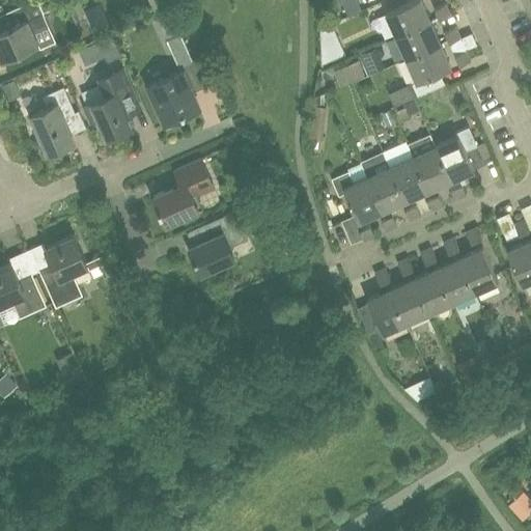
[(50,25),(44,12),(38,0),(32,0),(9,10),(16,24),(0,30),(0,53),(3,59),(39,44),(34,31),(50,25)]
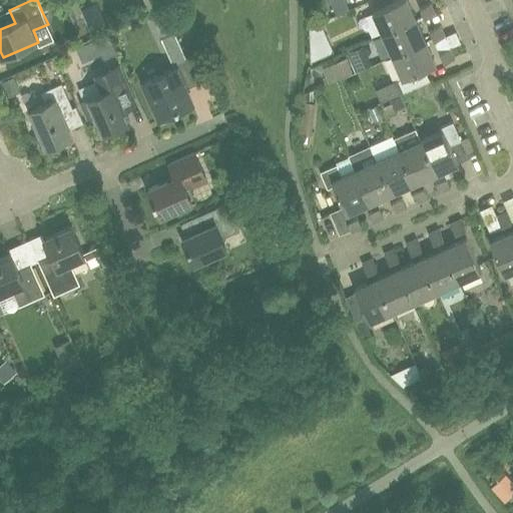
[(349,9),(345,0),(329,0),(337,15),(349,9)]
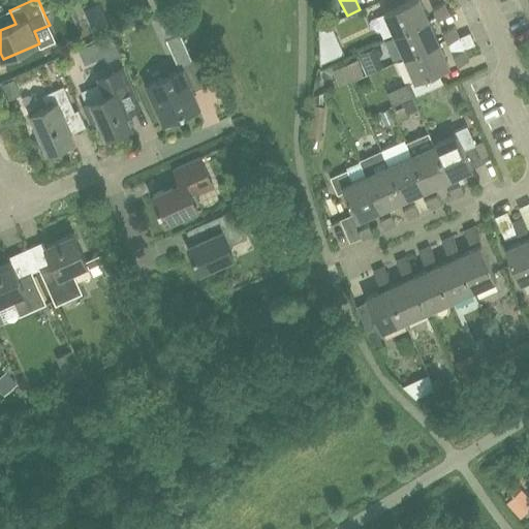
[(419,0),(408,0),(384,11),(395,34),(428,20),(419,0)]
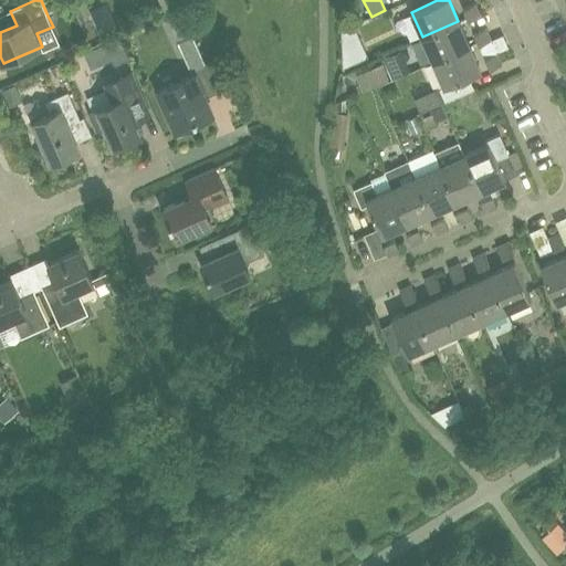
[(468,20),(480,14),(474,3),(462,9),(468,20)]
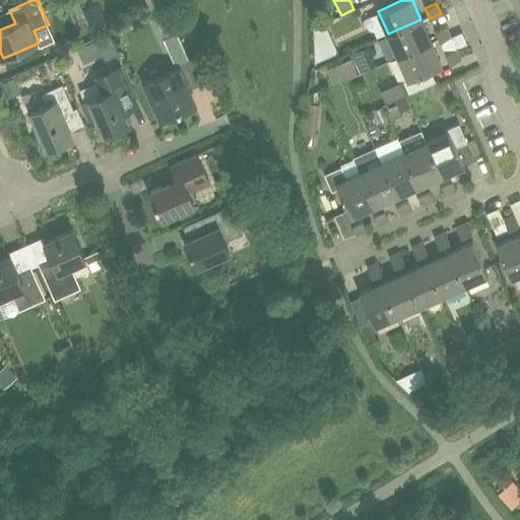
[(98,6),(84,10),(91,35),(105,30),(98,6)]
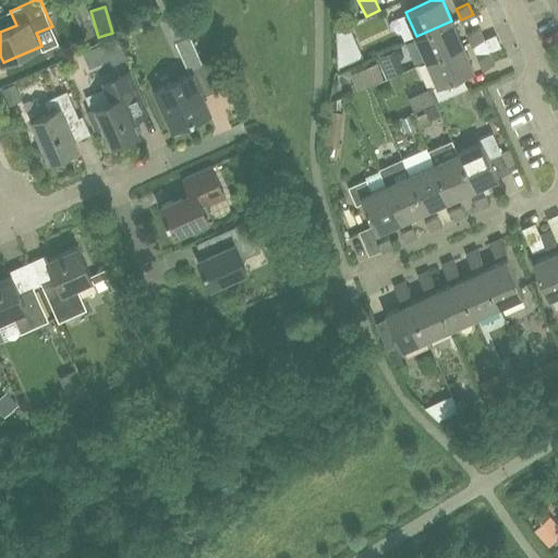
[(451,21),(416,36),(427,60),(462,45),(451,21)]
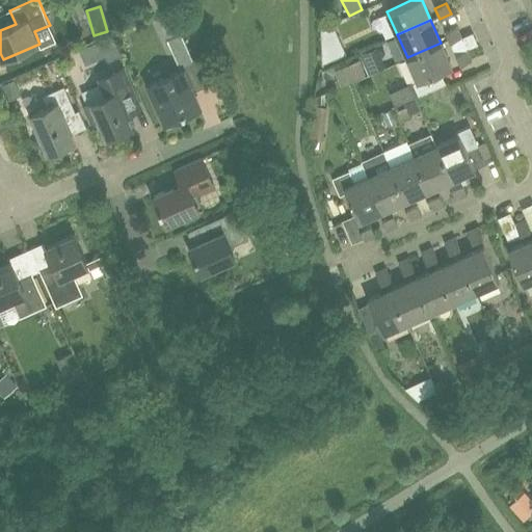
[(321,47),(339,40),(331,25),(321,29),(321,47)]
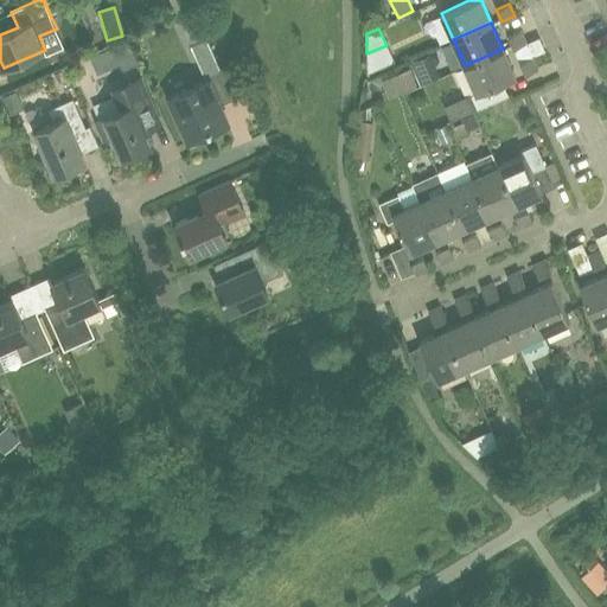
[(521,30),(508,36),(513,49),(526,43),(521,30)]
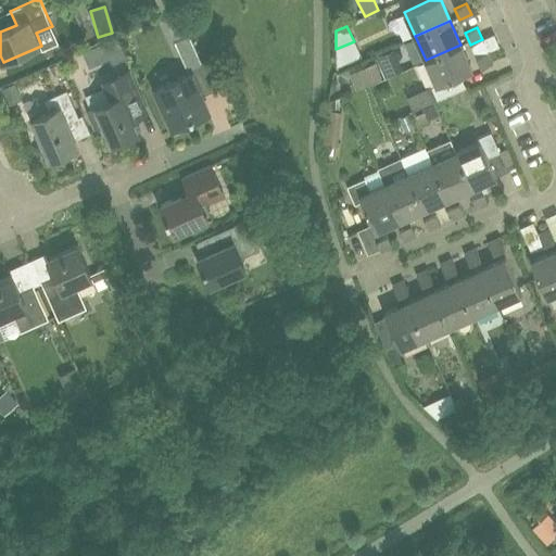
[(201,61),(188,34),(174,40),(187,67),(201,61)]
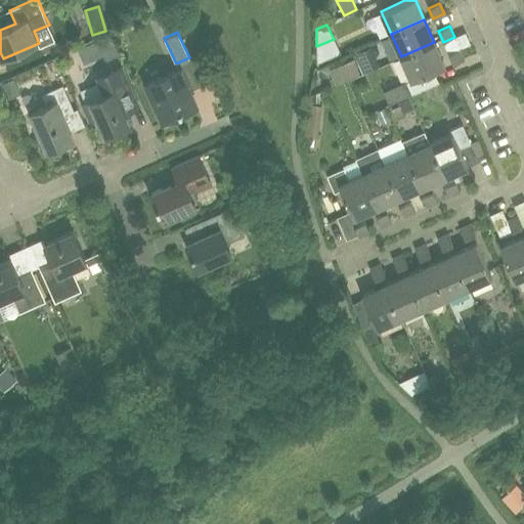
[(444,66),(434,42),(401,56),(410,79),(406,81),(411,93),(438,82),(433,71),(444,66)]
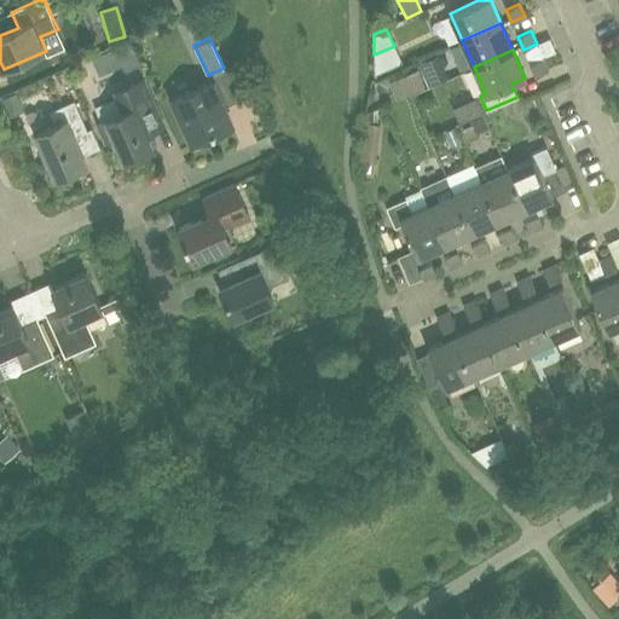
[(543,58),(530,64),(536,76),(548,70),(543,58)]
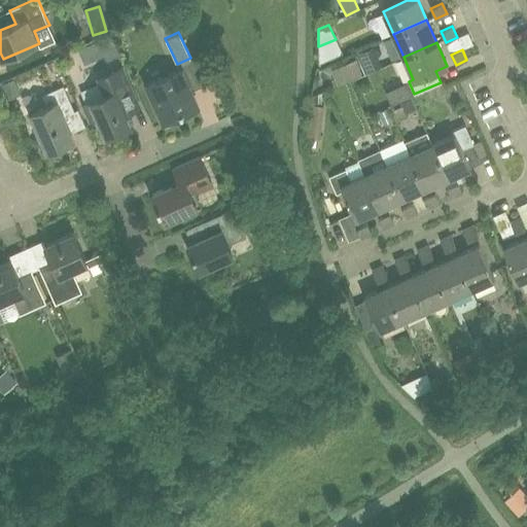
[(341,64),(347,80),(363,73),(357,58),(341,64)]
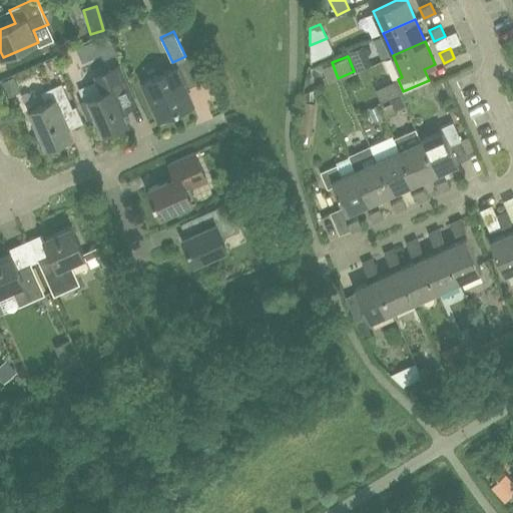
[(127,121),(122,111),(137,105),(120,66),(96,77),(103,93),(82,102),(89,118),(96,114),(104,132),(127,121)]
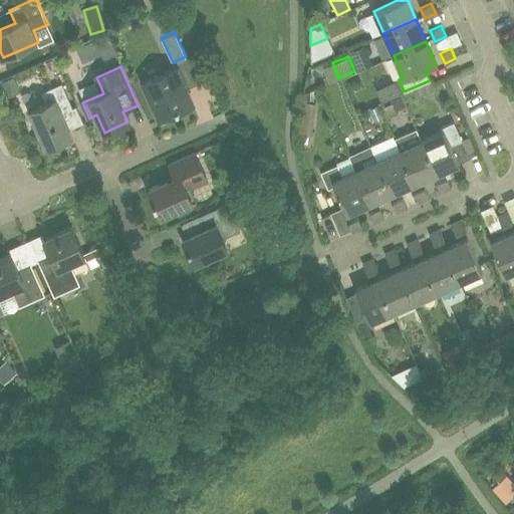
[(145,81),(161,117),(163,121),(177,115),(175,111),(192,103),(176,67),(145,81)]
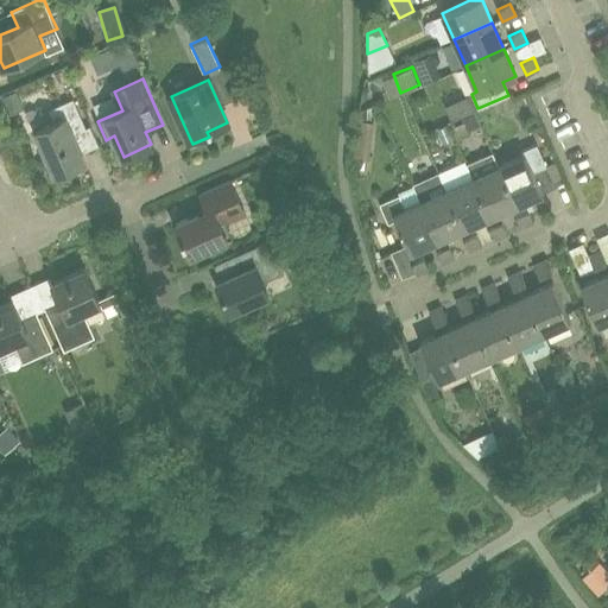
[(445,103),(450,118),(476,109),(472,95),(445,103)]
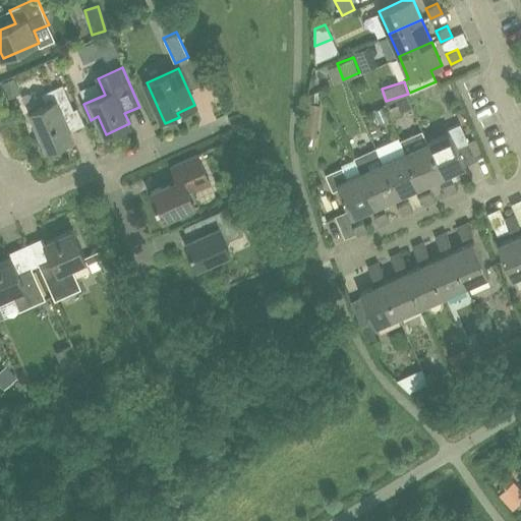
[(62,115),(73,110),(62,84),(43,94),(48,105),(32,112),(48,149),(72,137),(62,115)]
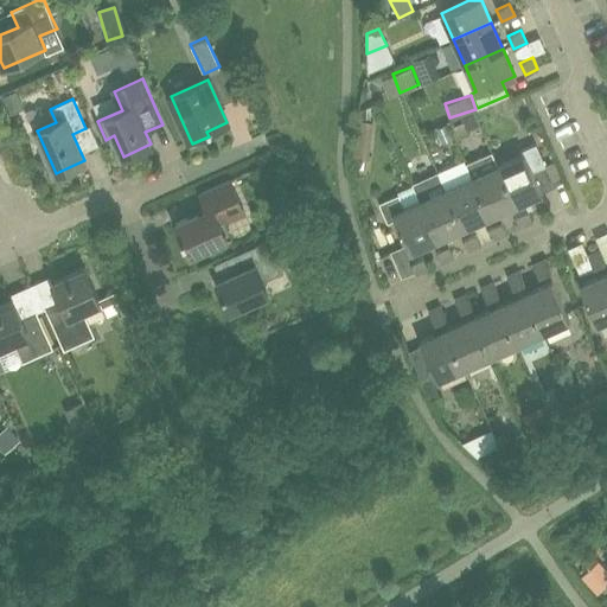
[(473,112),(460,116),(467,132),(479,127),(473,112)]
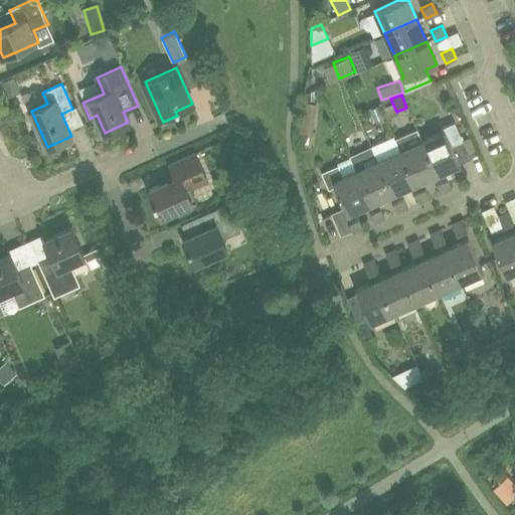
[(313,103),(303,102),(301,117),(315,119),(317,104),(313,103)]
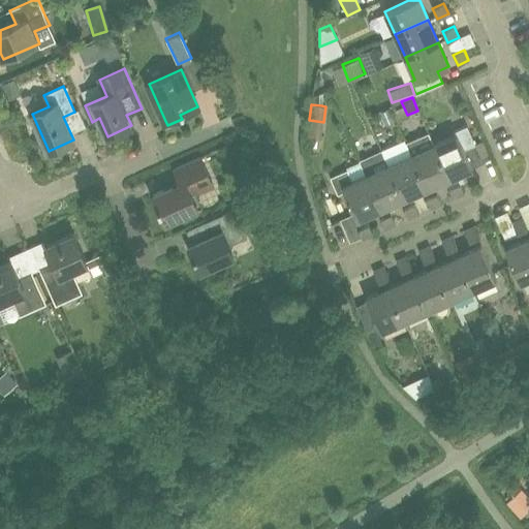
[(434,145),(433,145),(448,179),(445,180),(454,198),(464,194),(460,183),(461,177),(460,174),(472,168),(463,149),(474,144),(466,126),(454,131),(456,135),(434,145)]
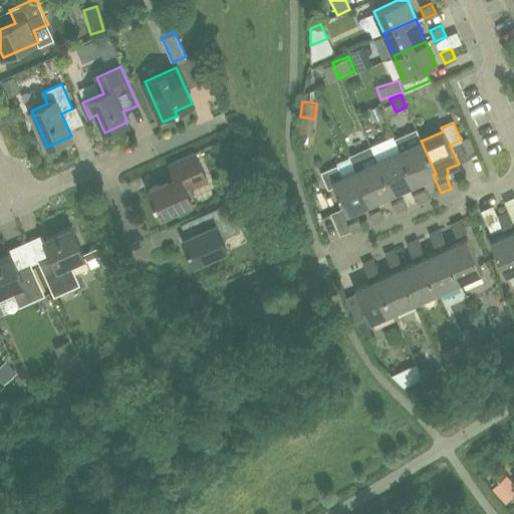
[(400,151),(399,151),(414,184),(433,175),(436,174),(421,141),(422,141),(417,130),(416,131),(395,140),(400,151)]
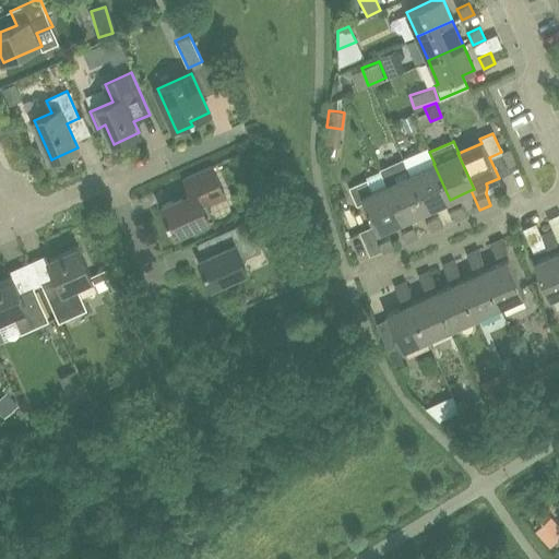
[(380,171),(379,171),(385,186),(402,222),(405,229),(402,230),(407,242),(419,238),(413,223),(416,221),(414,216),(426,211),(411,175),(403,157),(379,168),(380,171)]
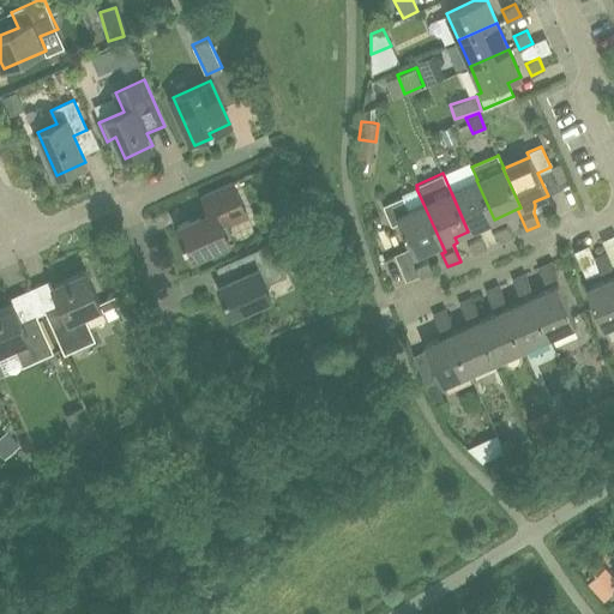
[(468,232),(494,220),(476,180),(451,192),(468,232)]
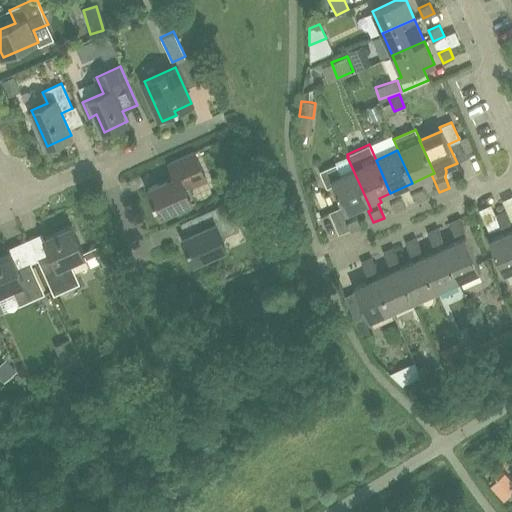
[(175,176),(148,188),(161,216),(192,201),(186,188),(206,179),(194,152),(169,163),(175,176)]
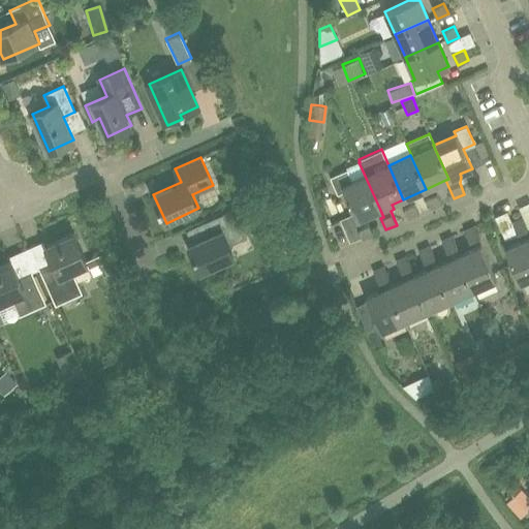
[(365,176),(359,162),(347,167),(347,169),(331,177),(338,193),(344,191),(356,220),(378,211),(380,210),(365,176)]
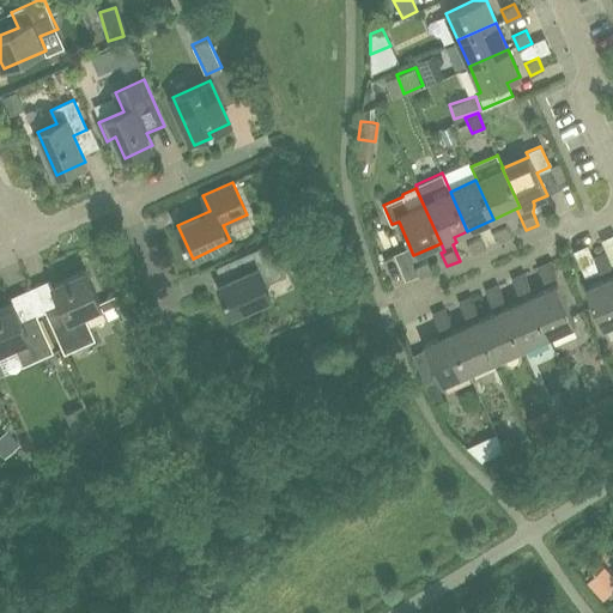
[(511,237),(507,224),(493,230),(499,242),(511,237)]
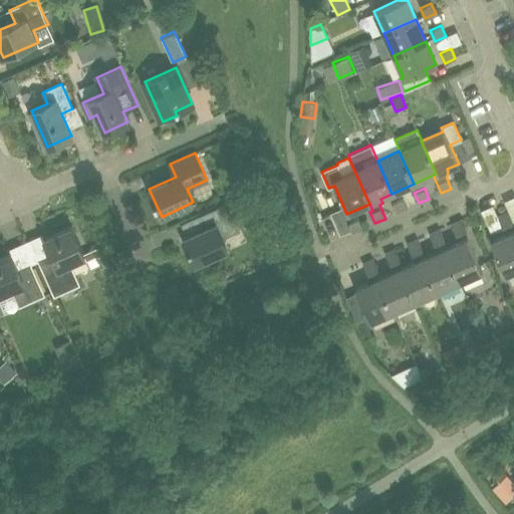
[(407,209),(403,198),(392,203),(397,214),(407,209)]
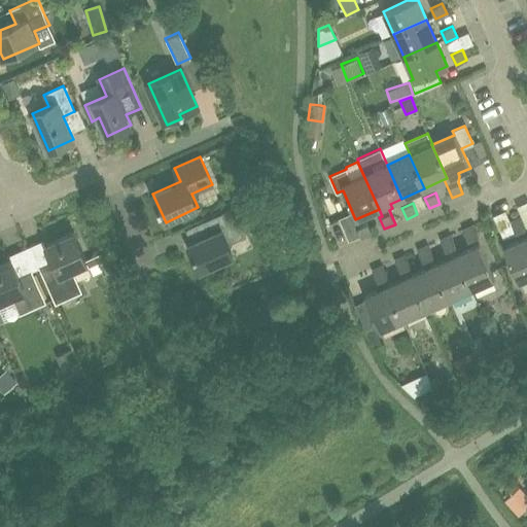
[(192,242),(188,244),(195,256),(196,256),(202,269),(233,254),(227,244),(245,236),(232,208),(205,220),(211,234),(192,242)]
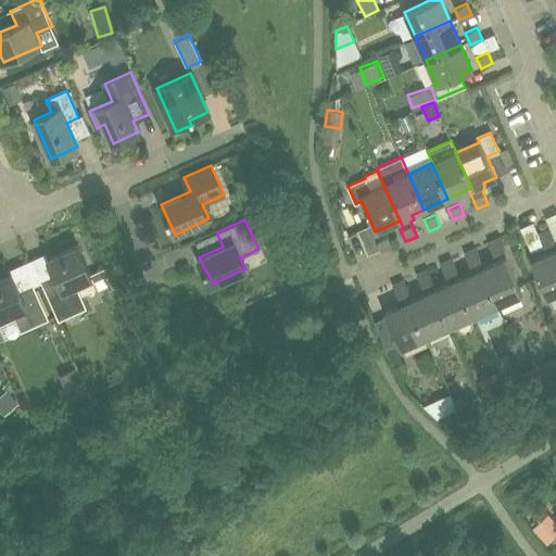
[(548,229),(538,234),(543,247),(554,241),(548,229)]
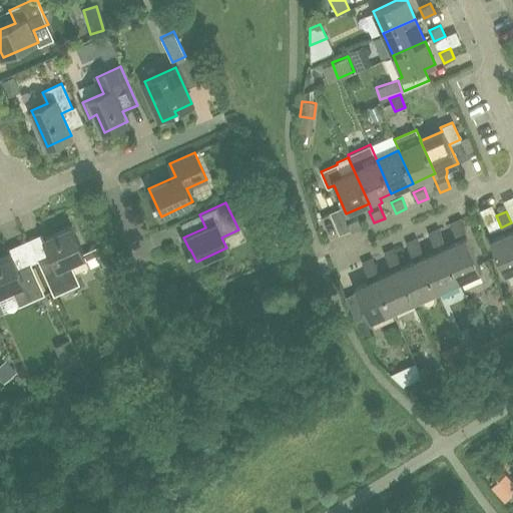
[(352,232),(362,228),(357,217),(347,222),(352,232)]
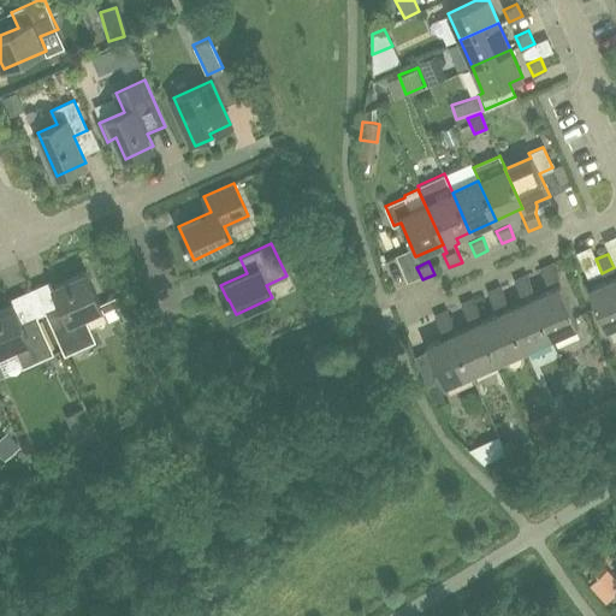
[(540,268),(546,282),(558,276),(552,262),(540,268)]
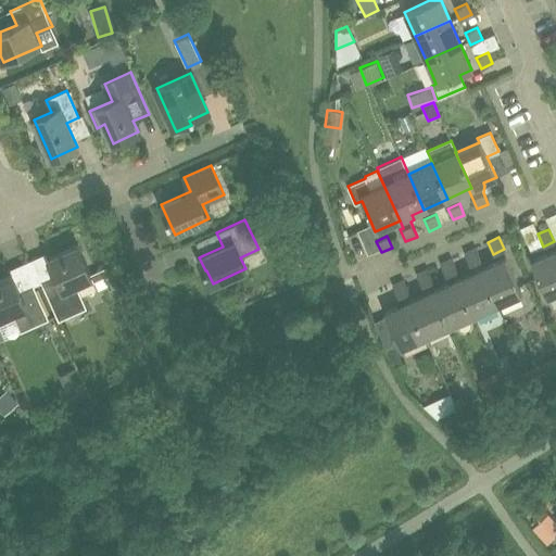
[(78,244),(48,258),(55,274),(41,280),(60,319),(87,306),(76,283),(92,276),(78,244)]
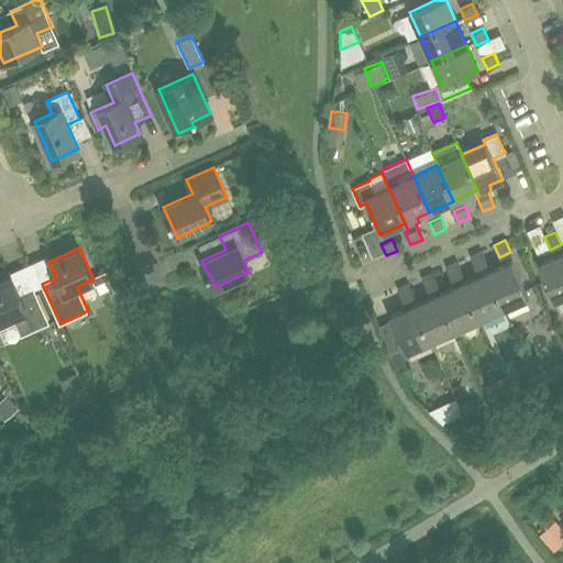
[(470,256),(475,268),(486,263),(481,251),(470,256)]
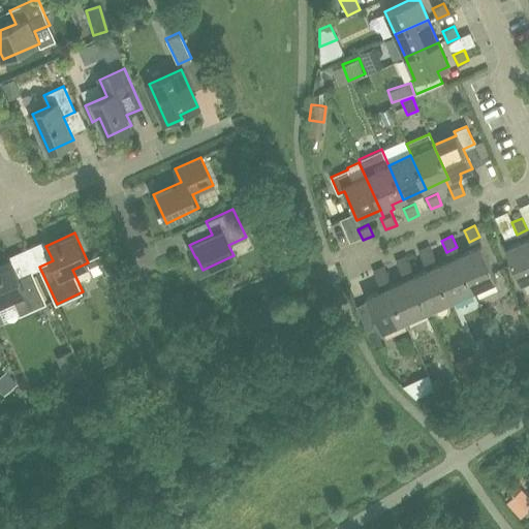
[(528,241),(528,239),(504,249),(519,282),(528,278),(528,241)]
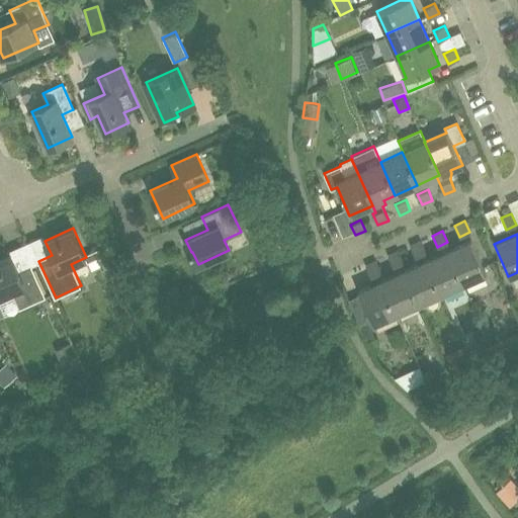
[(425,252),(420,241),(410,245),(415,256),(425,252)]
